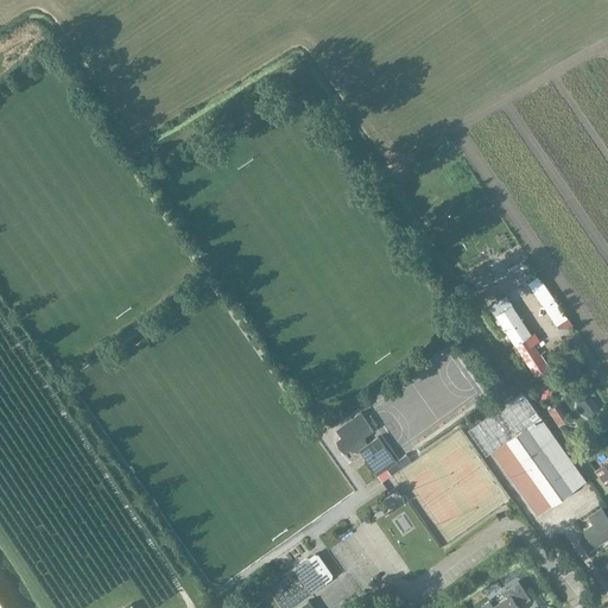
[(538,272),(530,278),(534,285),(543,280),(538,272)]
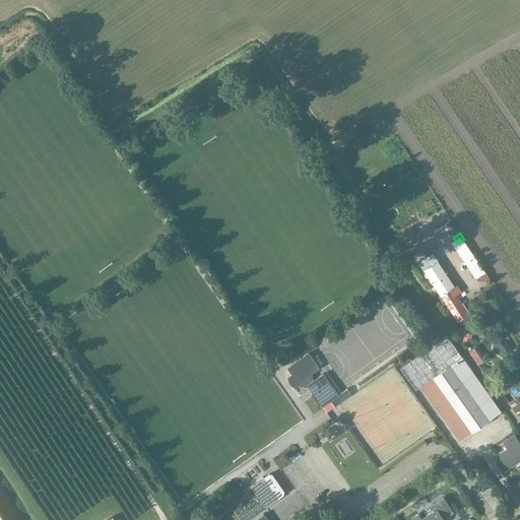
[(437,261),(424,269),(457,320),(468,313),(451,287),(454,286),(437,261)]
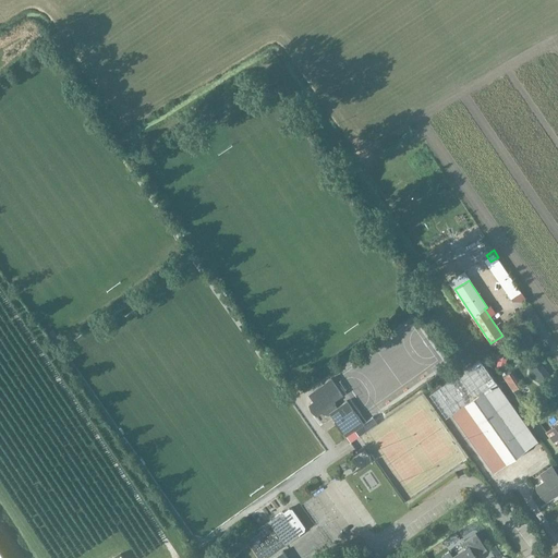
[(446,417),(451,413),(495,381),(478,359),(429,395),(446,417)]
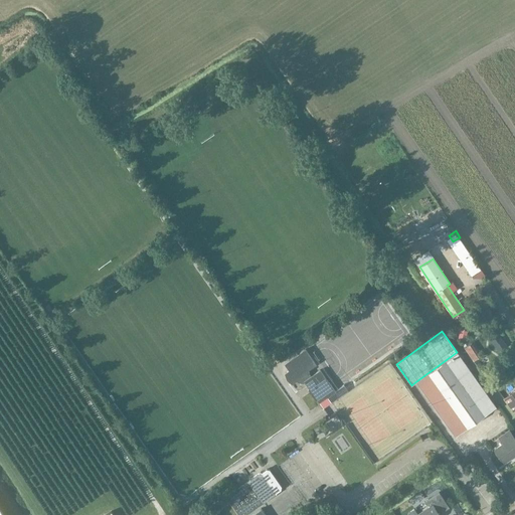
[(490,342),(495,354),(504,350),(499,339),(490,342)]
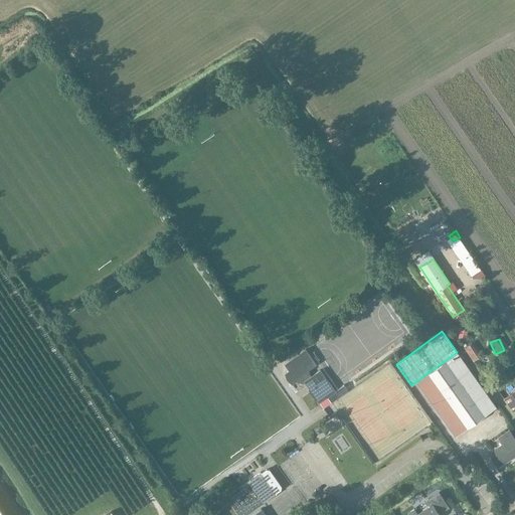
[(284,371),(286,374),(287,378),(288,379),(292,382),(292,383),(309,371),(308,370),(316,364),(306,349),(285,364),(288,368),(284,371)]
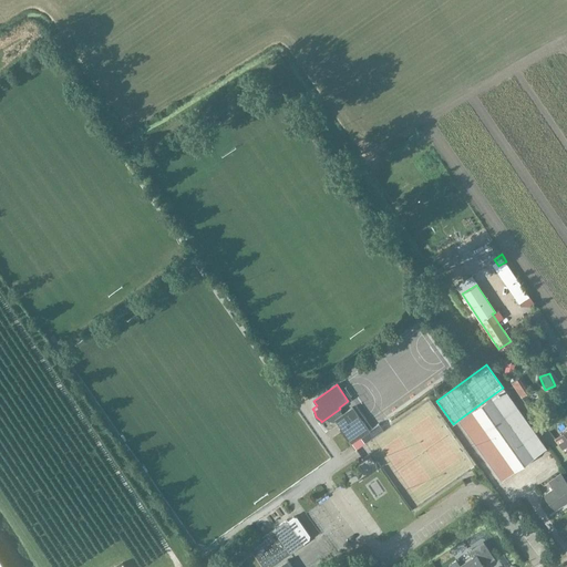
[(523,415),(503,388),(459,420),(502,480),(534,457),(511,425),(523,415)]
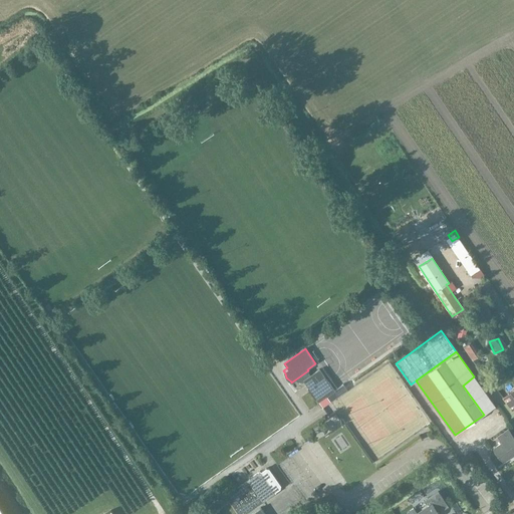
[(333,389),(319,369),(303,379),(308,388),(308,389),(311,392),(312,392),(318,402),(332,391),(333,389)]
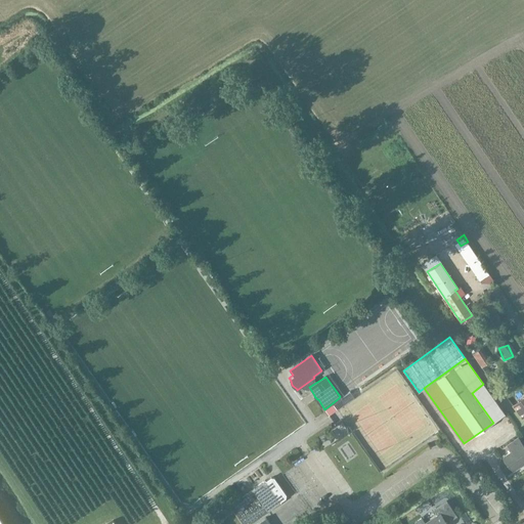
[(523,397),(513,405),(523,422),(523,397)]
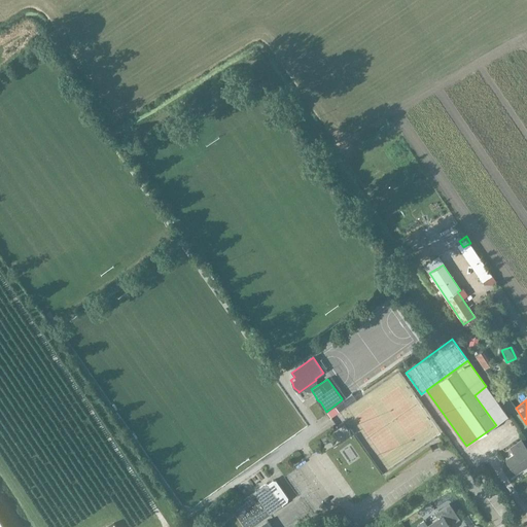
[(516,472),(526,464),(526,449),(521,441),(511,448),(515,453),(506,459),(516,472)]
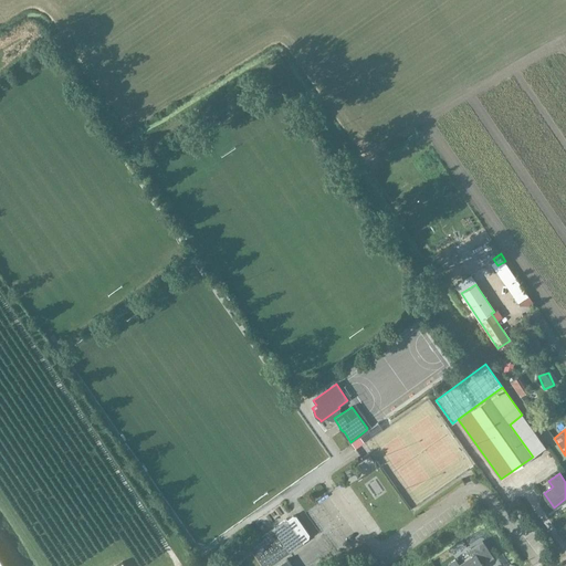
[(280,501),(290,499),(287,491),(279,494),(280,501)]
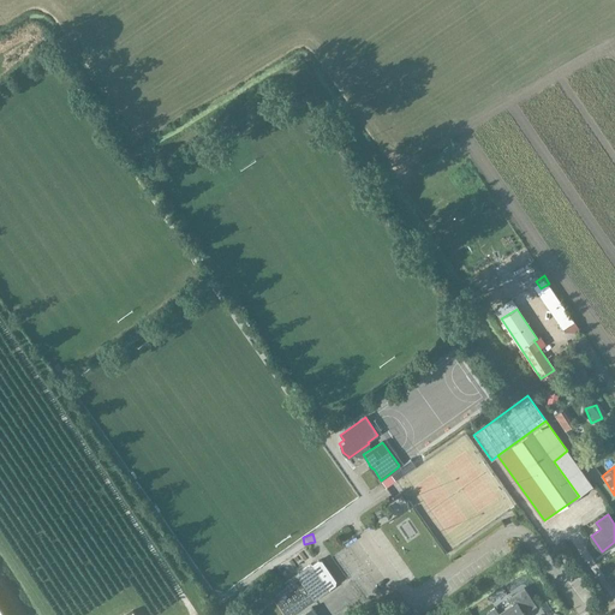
[(318,561),(312,565),(311,563),(270,592),(286,614),(292,614),(329,590),(328,589),(335,584),(335,580),(321,561),(318,561)]
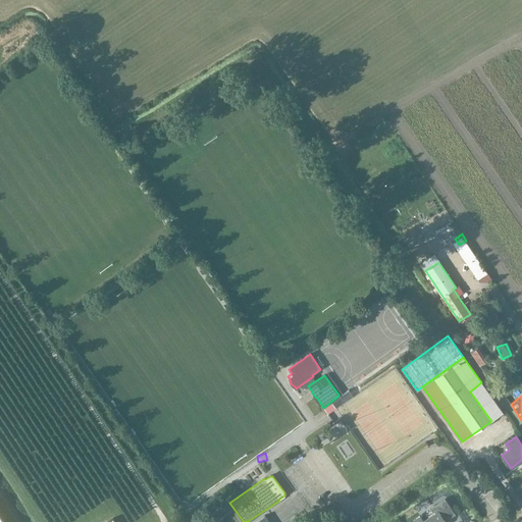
[(446,521),(445,521),(451,517),(440,502),(432,508),(435,513),(423,521),(421,518),(415,521),(446,521)]
